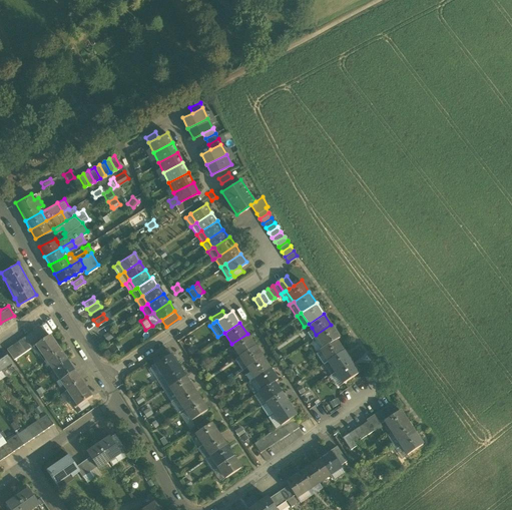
[(41,324),(35,328),(42,338),(48,334),(41,324)]
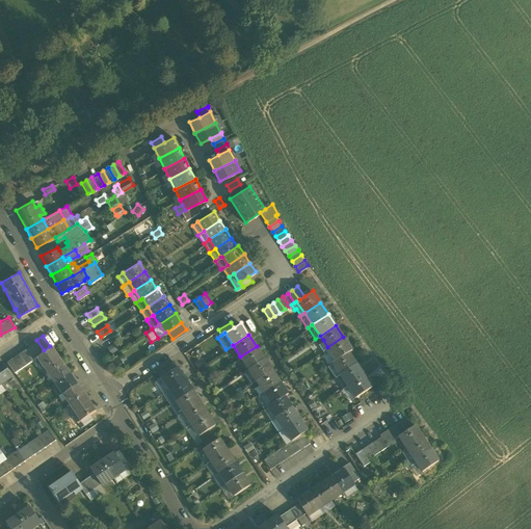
[(351,348),(343,337),(327,347),(335,359),(348,350),(351,348)]
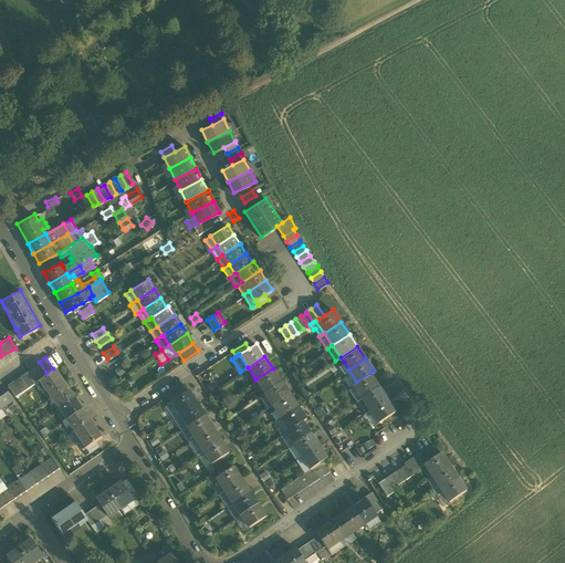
[(40,377),(46,373),(39,362),(32,366),(40,377)]
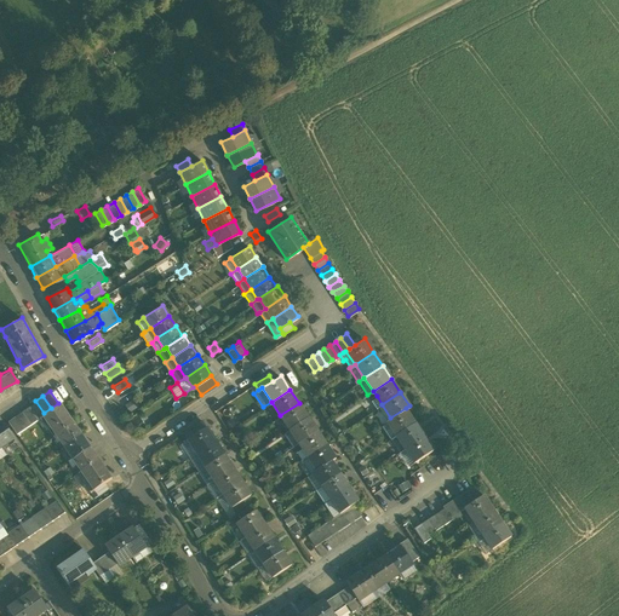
[(378,407),(382,404),(377,396),(371,399),(377,408),(378,407)]
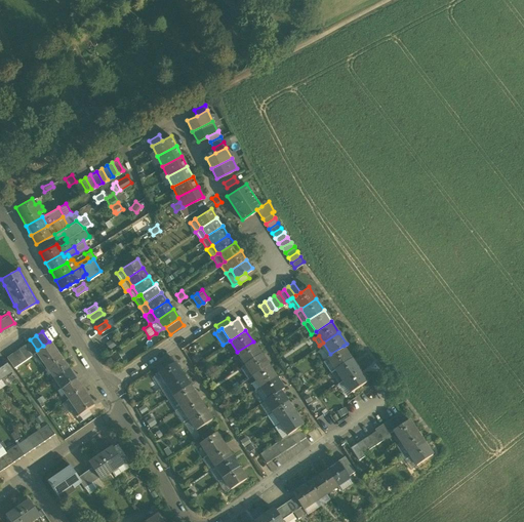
[(117,343),(113,336),(105,342),(109,348),(117,343)]
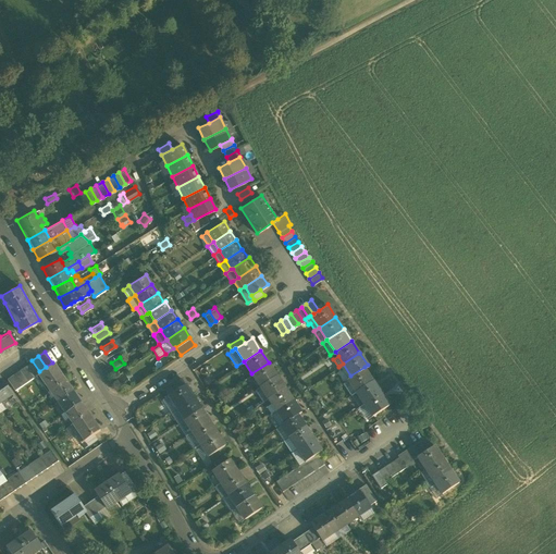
[(38,372),(39,371),(32,360),(26,365),(33,376),(38,372)]
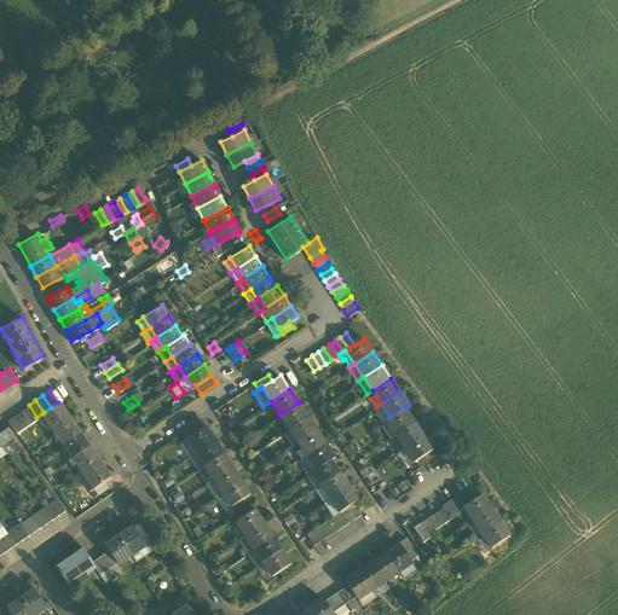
[(42,413),(56,433),(73,421),(59,402),(58,402),(51,407),(44,412),(42,413)]
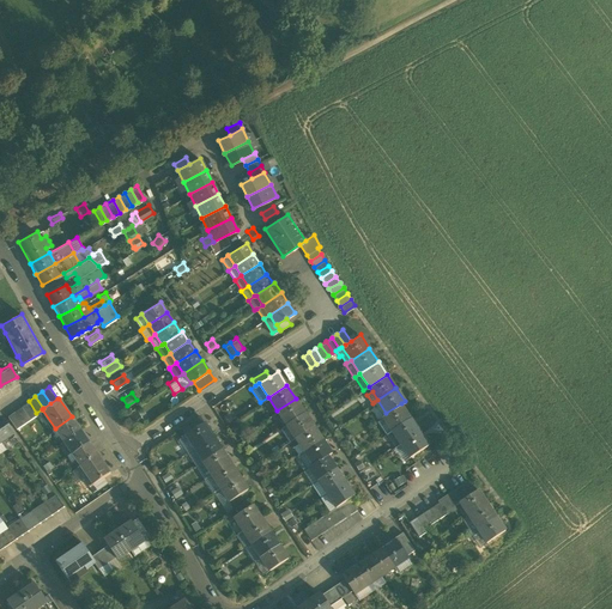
[(304,412),(296,399),(277,410),(285,424),(304,412)]
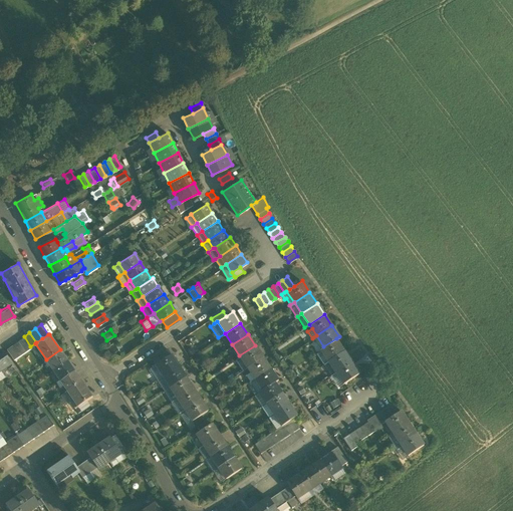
[(316,335),(313,337),(321,348),(323,346),(316,335)]
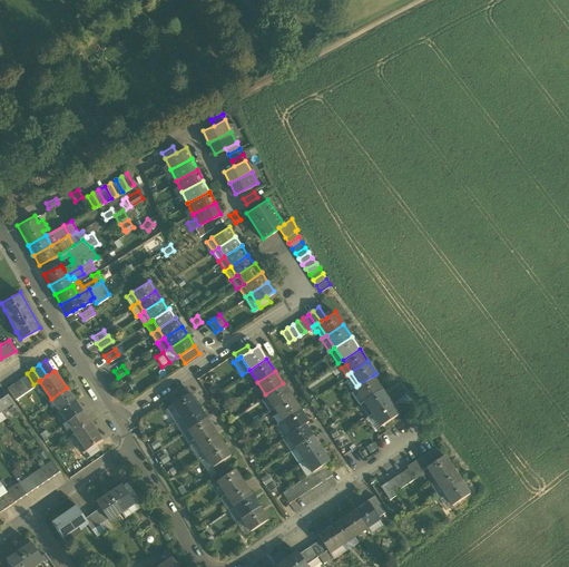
[(28,389),(33,384),(27,373),(20,378),(28,389)]
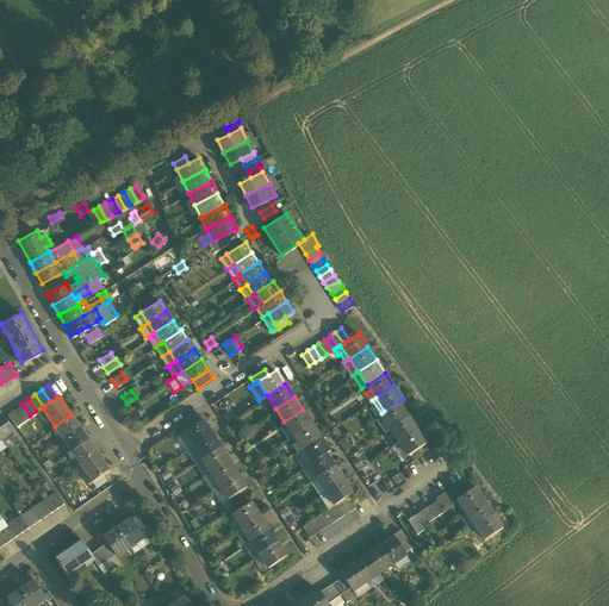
[(408,414),(399,401),(384,411),(381,413),(380,413),(389,428),(408,414)]
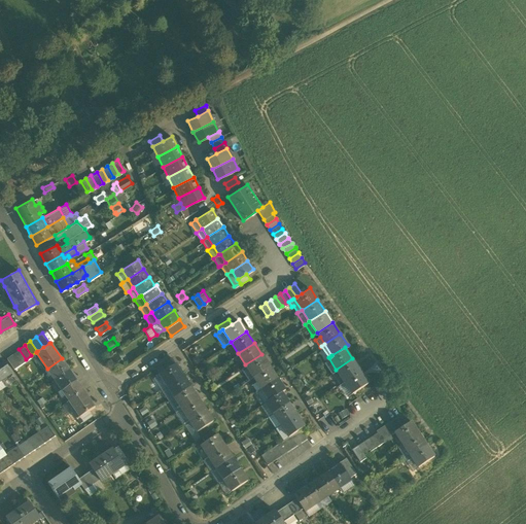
[(20,363),(26,359),(19,349),(12,353),(20,363)]
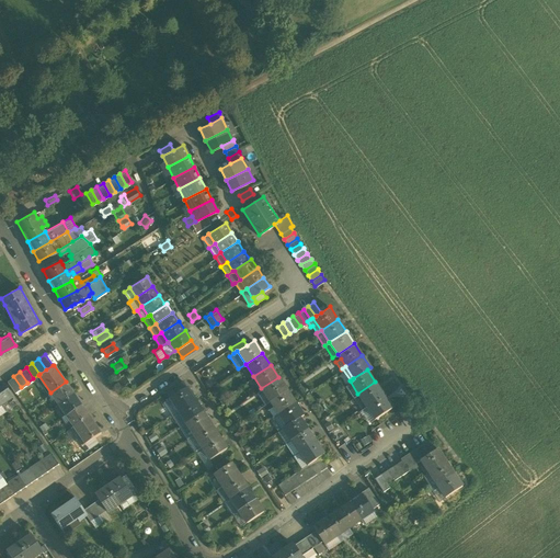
[(132,385),(125,374),(116,379),(123,390),(132,385)]
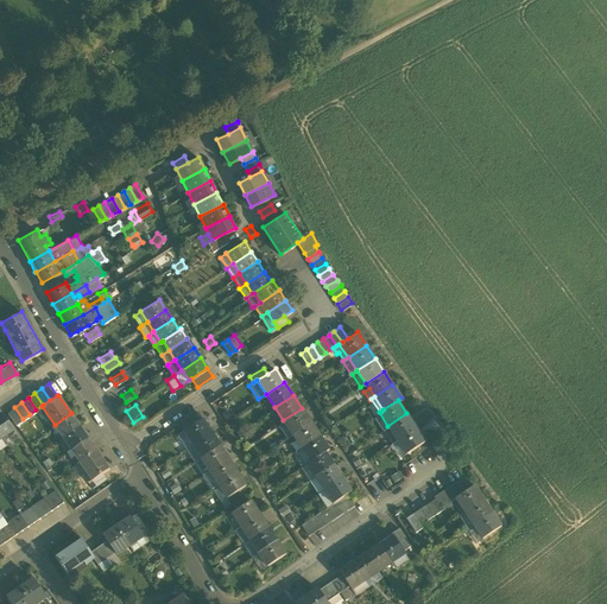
[(16,424),(23,419),(14,407),(7,412),(16,424)]
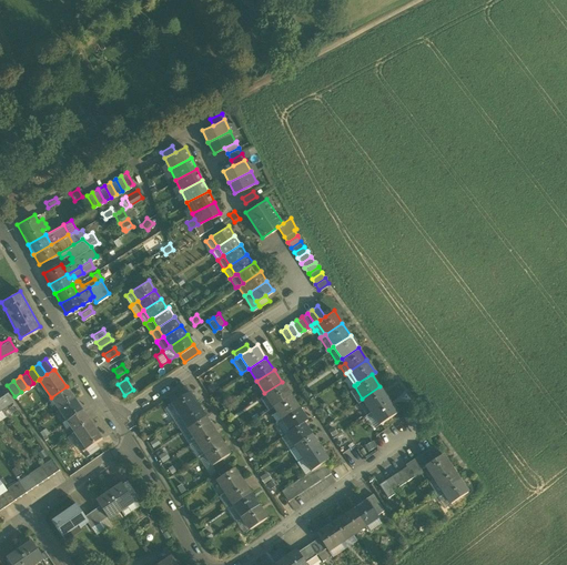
[(290,394),(282,382),(264,393),(273,405),(290,394)]
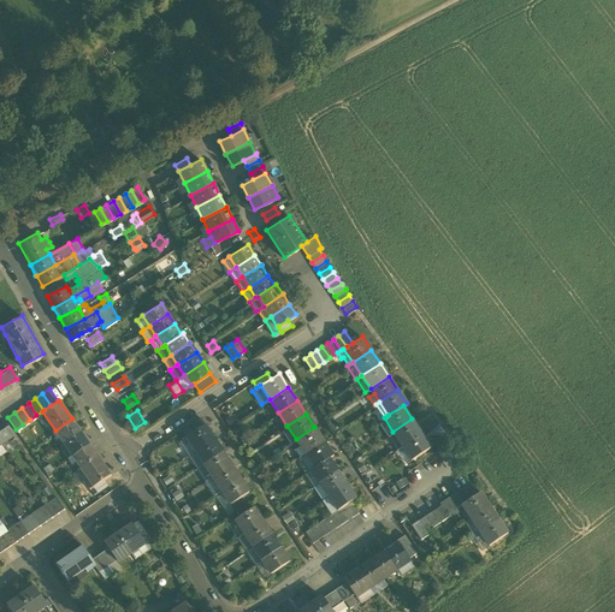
[(181,428),(185,435),(205,423),(200,416),(181,428)]
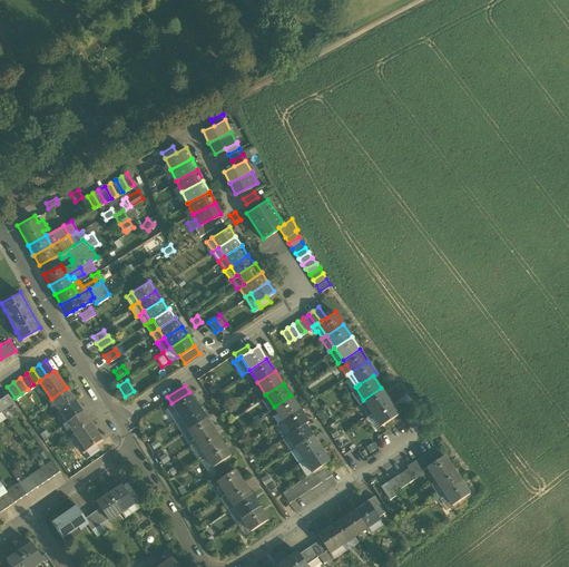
[(1,387),(0,388),(0,408),(1,410),(12,402),(1,387)]
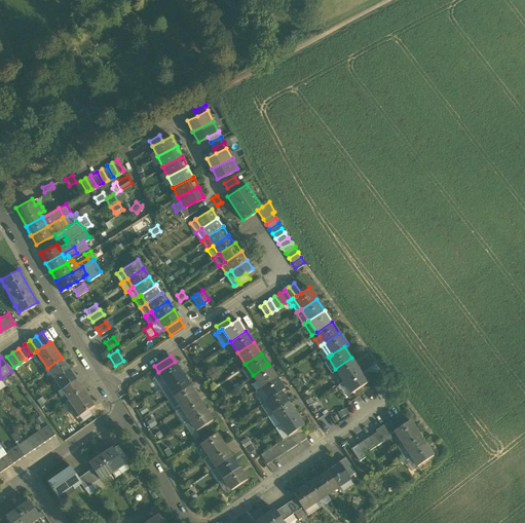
[(335,369),(328,357),(323,361),(330,372),(335,369)]
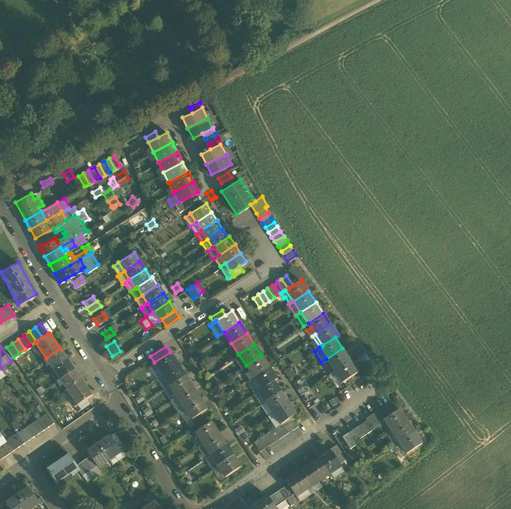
[(67,358),(60,348),(46,358),(53,368),(67,358)]
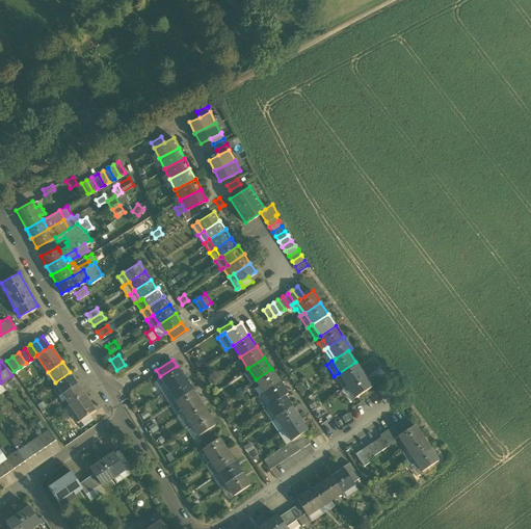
[(363,374),(355,362),(339,373),(347,385),(363,374)]
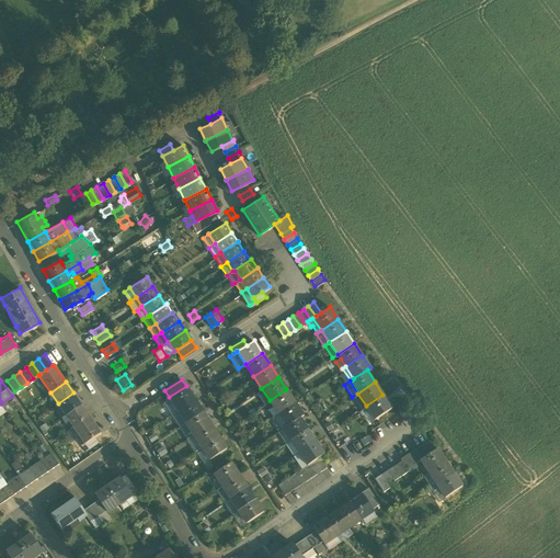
[(169,397),(176,409),(194,398),(186,386),(169,397)]
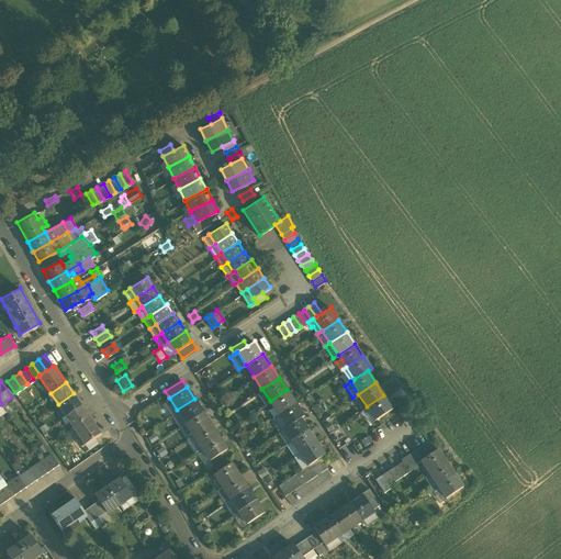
[(270,401),(273,405),(278,413),(295,402),(287,390),(270,401)]
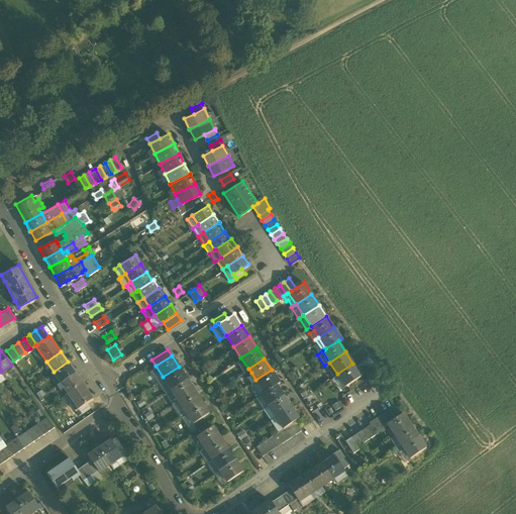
[(74,372),(68,362),(54,372),(60,382),(74,372)]
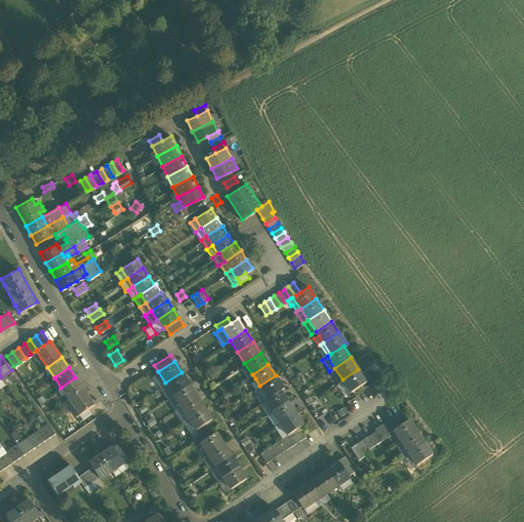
[(366,380),(358,369),(343,379),(350,391),(366,380)]
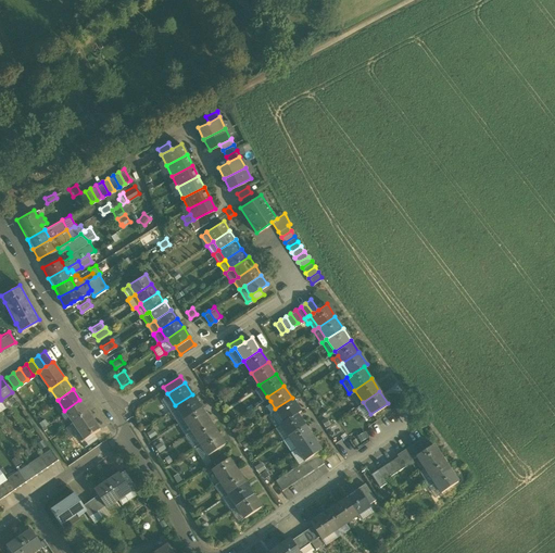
[(16,399),(12,392),(1,400),(5,406),(16,399)]
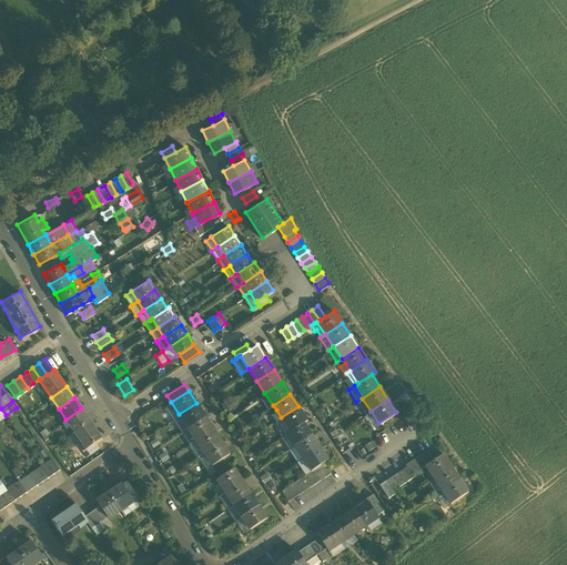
[(173,419),(179,414),(171,402),(164,406),(173,419)]
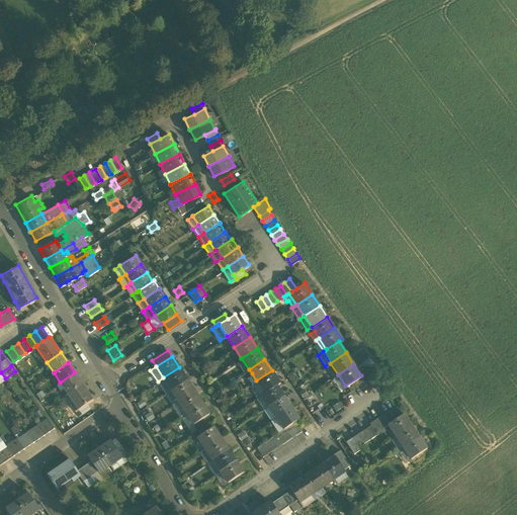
[(186,378),(179,367),(163,377),(171,389),(186,378)]
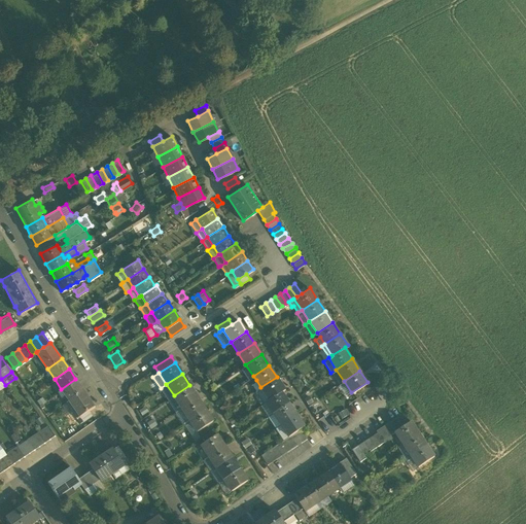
[(284,388),(277,377),(260,387),(268,398),(265,400),(281,390),(284,388)]
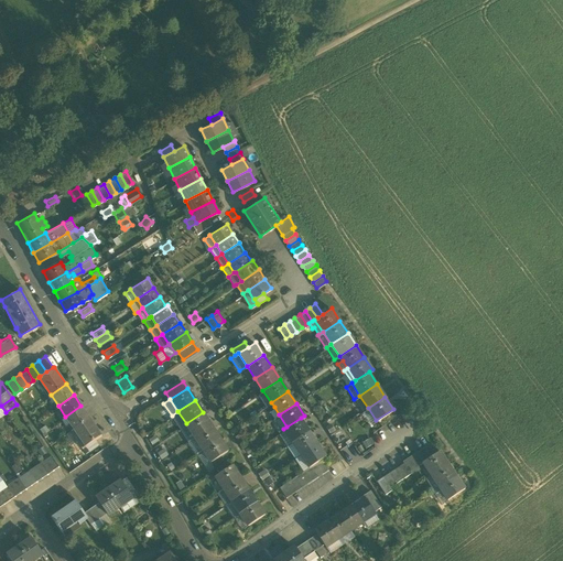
[(88,417),(80,406),(65,417),(73,427),(88,417)]
